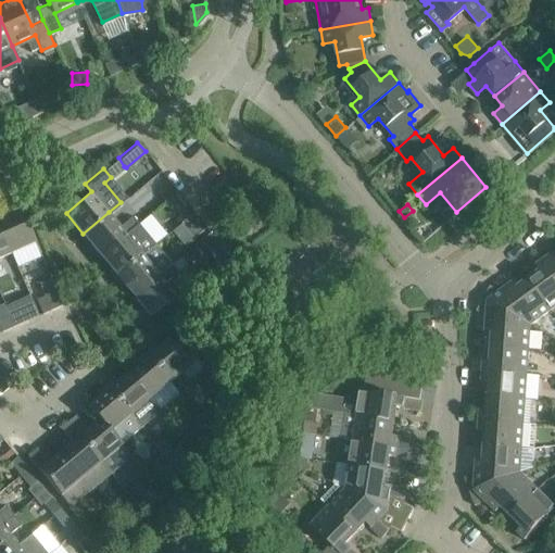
[(21,209),(0,218),(0,228),(10,251),(35,240),(21,209)]
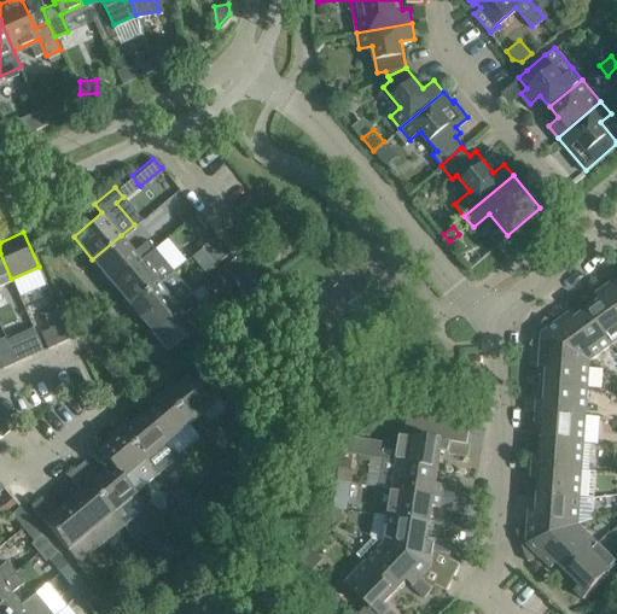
[(230,250),(215,233),(201,245),(214,262),(230,250)]
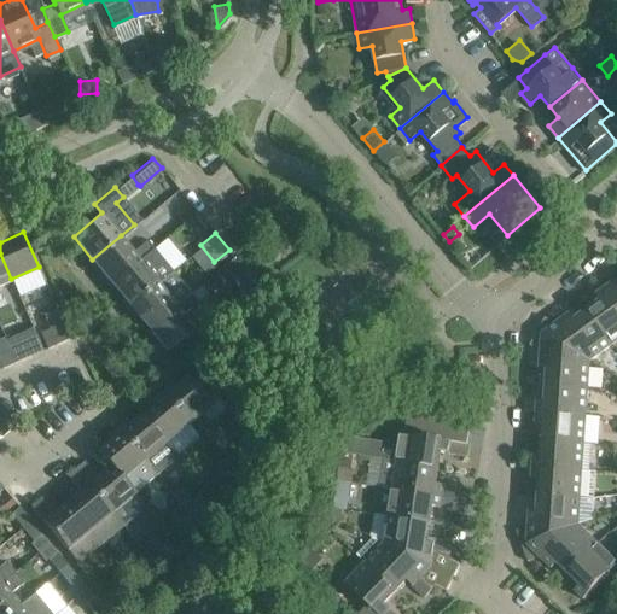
[(92,259),(111,281),(153,246),(146,238),(133,250),(121,235),(92,259)]
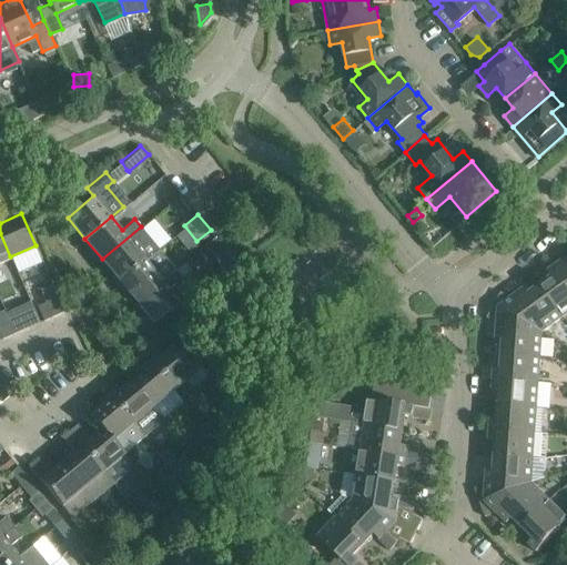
[(102,259),(119,279),(158,248),(141,226),(102,259)]
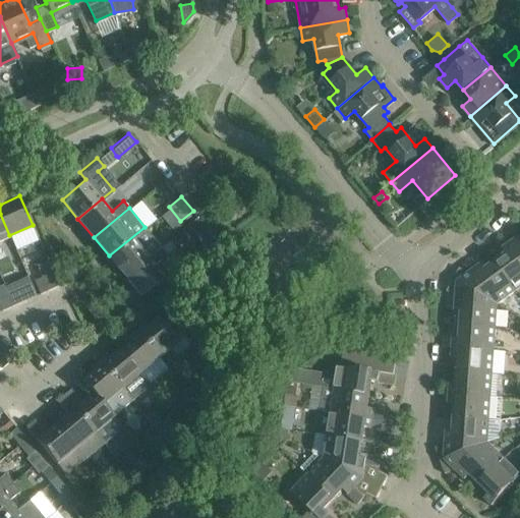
[(0,239),(9,235),(0,214),(0,239)]
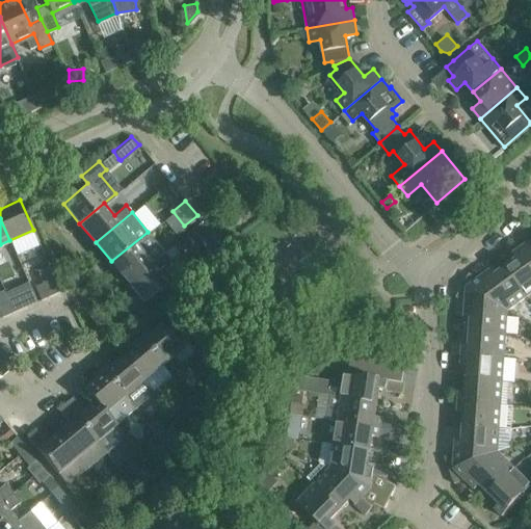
[(203,221),(192,230),(208,248),(218,240),(203,221)]
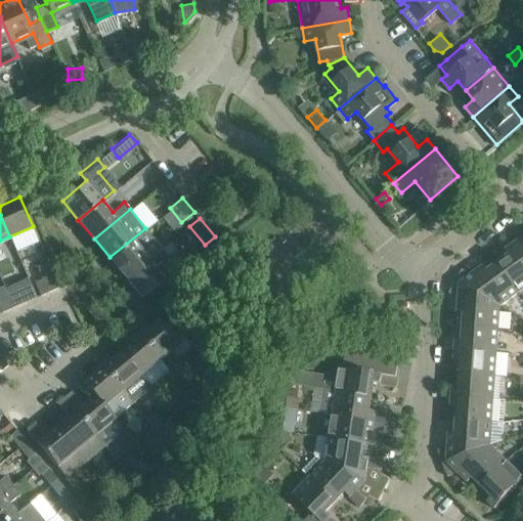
[(110,257),(125,276),(161,247),(145,228),(110,257)]
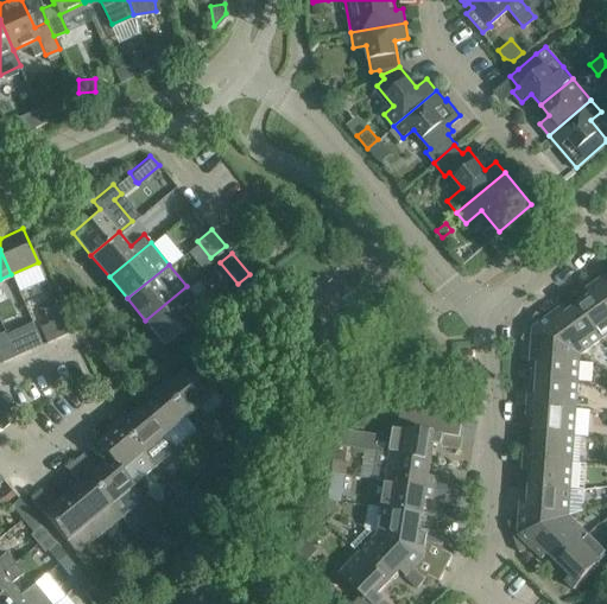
[(594,281),(606,298),(606,280),(604,275),(594,281)]
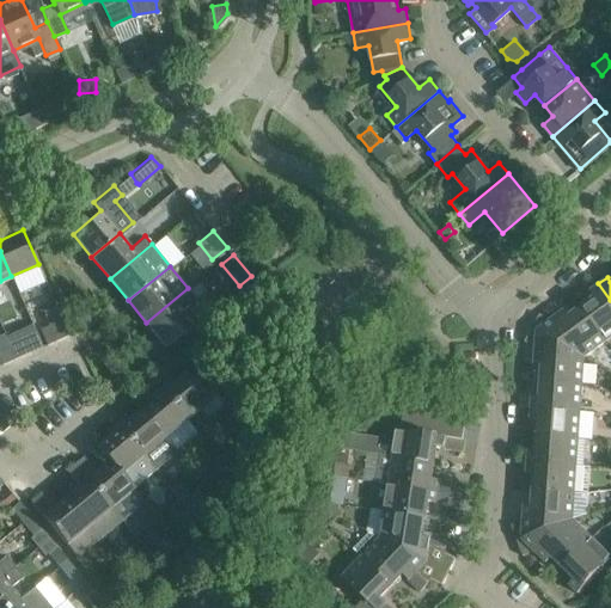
[(605,339),(610,333),(610,300),(598,283),(590,290),(594,296),(581,306),(605,339)]
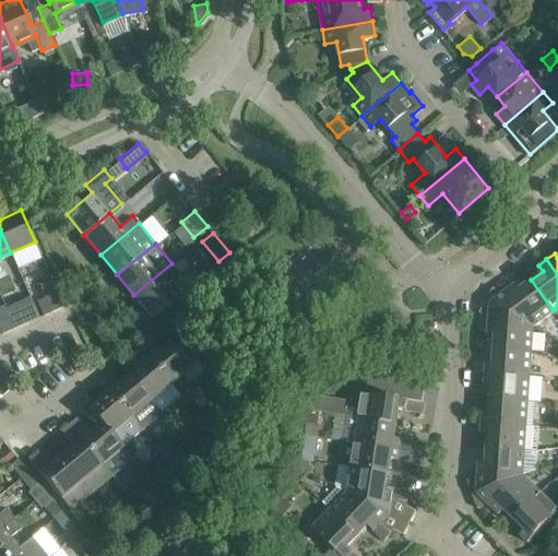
[(171,263),(133,295),(151,316),(177,294),(166,281),(178,271),(171,263)]
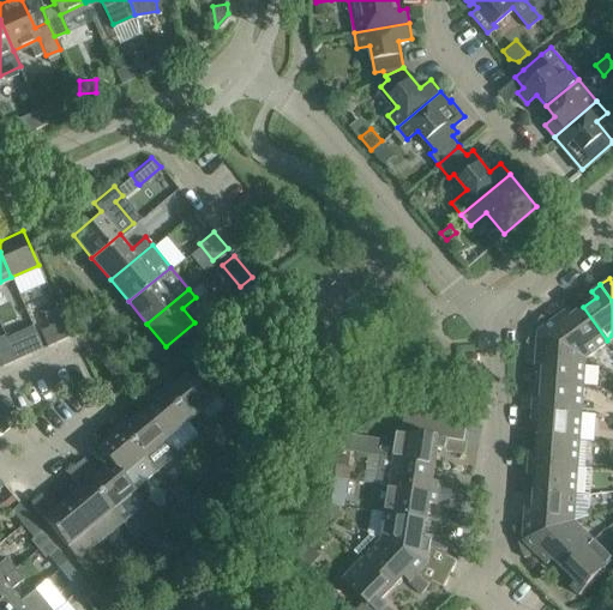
[(533,327),(584,356),(607,340),(583,307),(570,316),(565,309),(552,319),(541,314),(533,327)]
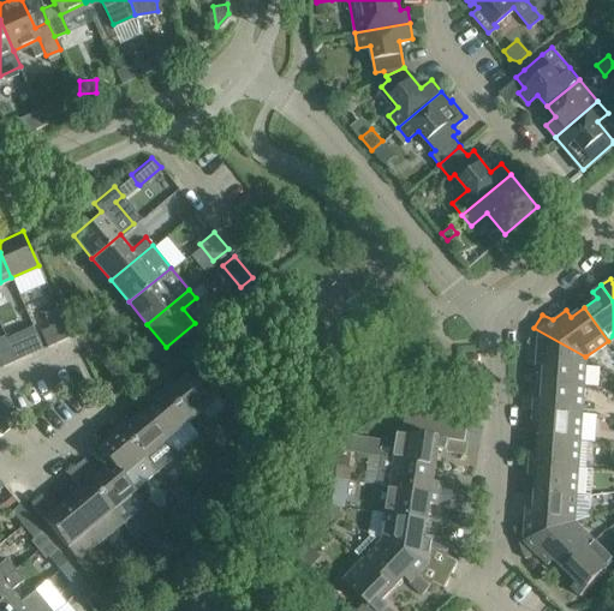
[(40,329),(47,345),(69,334),(58,309),(43,315),(48,325),(40,329)]
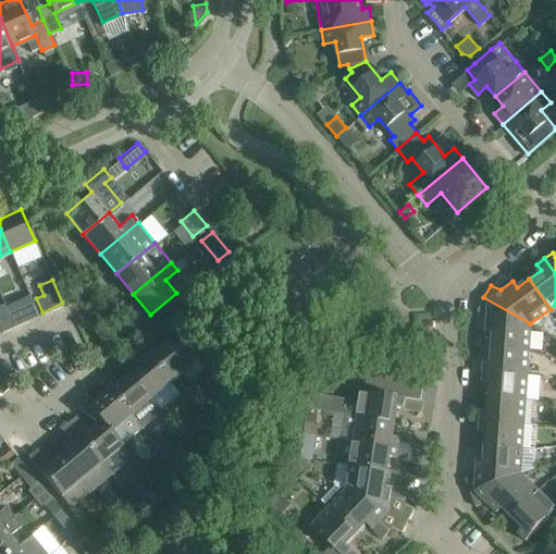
[(9,315),(14,324),(38,315),(28,294),(17,299),(22,309),(9,315)]
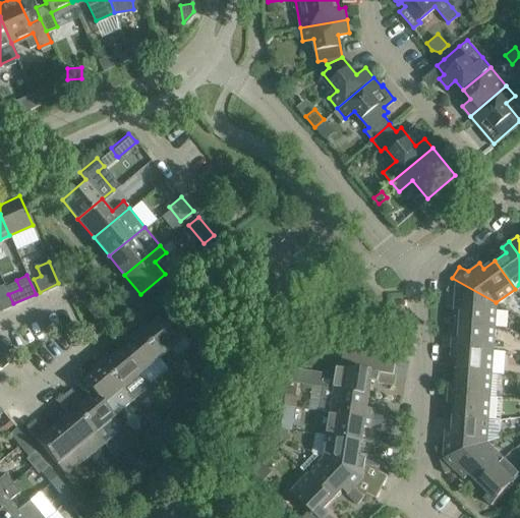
[(460,323),(495,326),(496,302),(452,278),(446,289),(455,294),(454,308),(461,309),(460,323)]
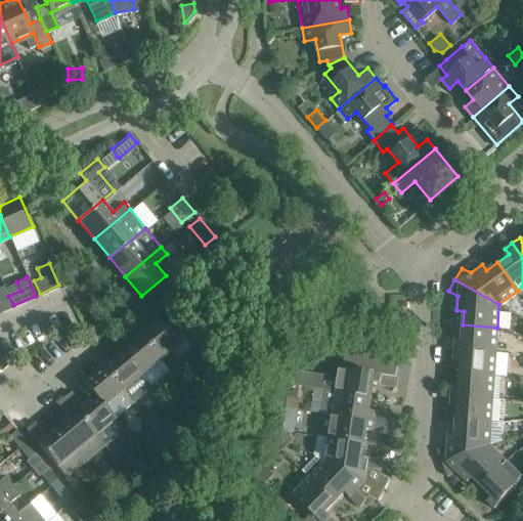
[(0,311),(13,305),(8,296),(3,284),(0,285),(0,311)]
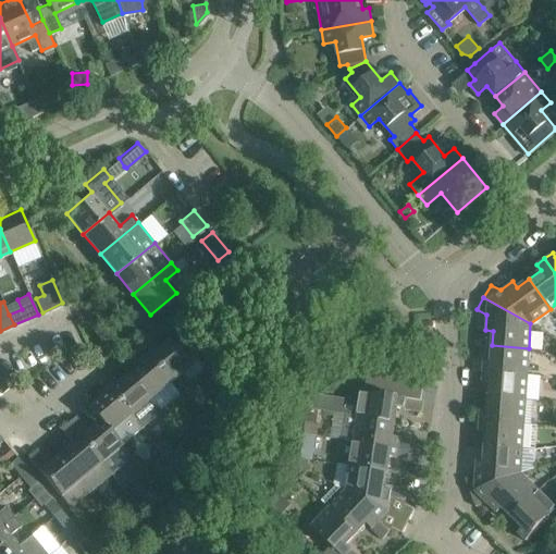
[(169,336),(148,354),(170,380),(180,371),(186,379),(204,365),(188,346),(182,353),(169,336)]
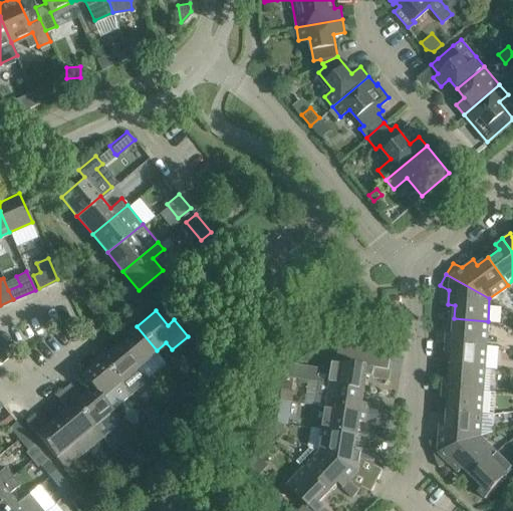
[(446,341),(486,344),(488,321),(454,318),(453,332),(446,331),(446,341)]
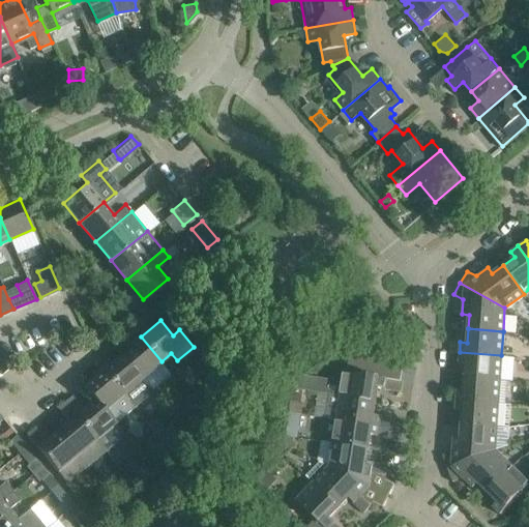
[(141,337),(121,352),(142,377),(162,361),(141,337)]
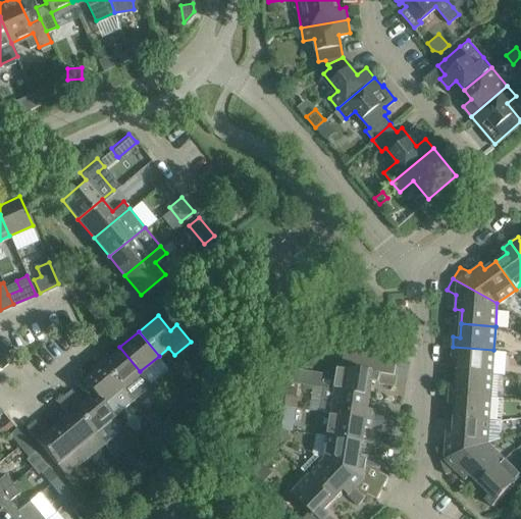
[(119,347),(101,362),(121,386),(140,371),(119,347)]
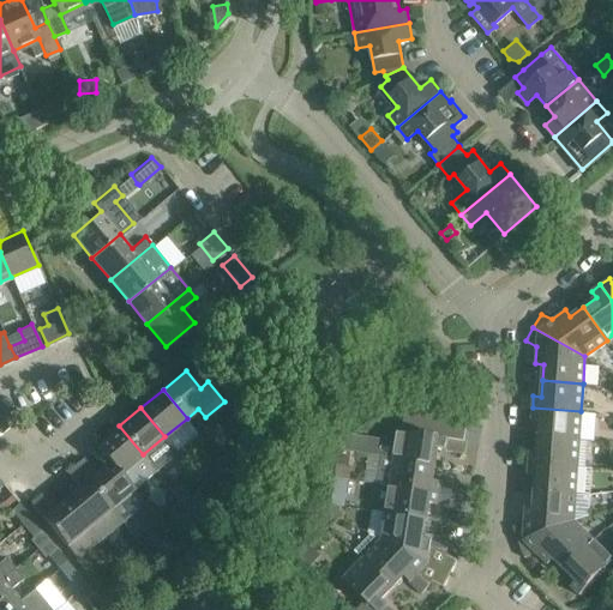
[(539,435),(580,438),(581,411),(533,408),(532,418),(540,418),(539,435)]
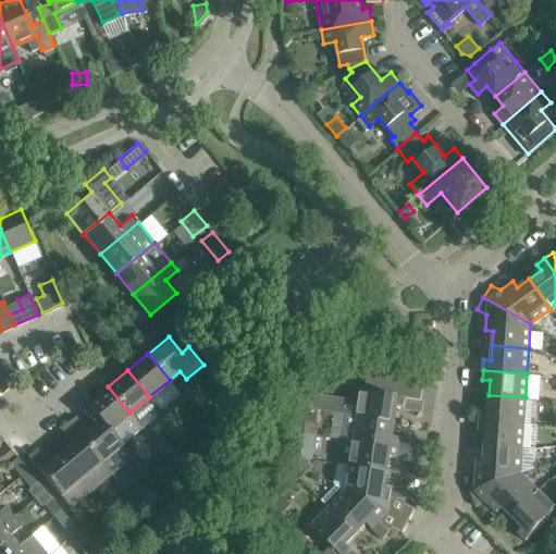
[(361,389),(358,415),(394,420),(396,406),(419,409),(421,398),(420,398),(422,382),(366,372),(363,390),(361,389)]
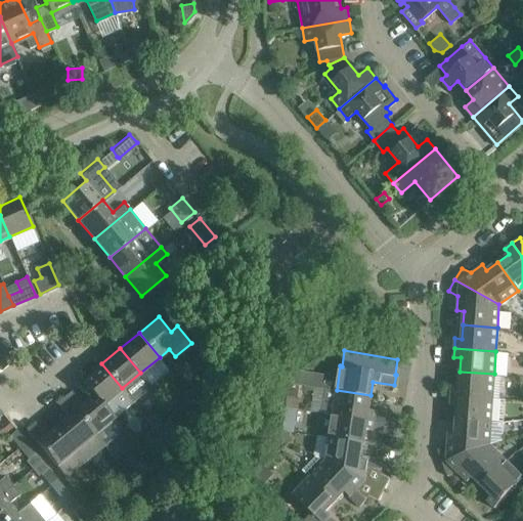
[(122,388),(101,363),(82,380),(92,392),(93,392),(114,417),(132,400),(122,388)]
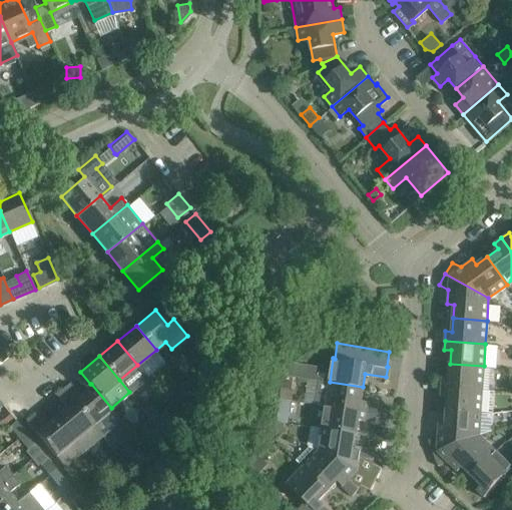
[(441,386),(482,389),(484,366),(450,364),(449,377),(442,376),(441,386)]
